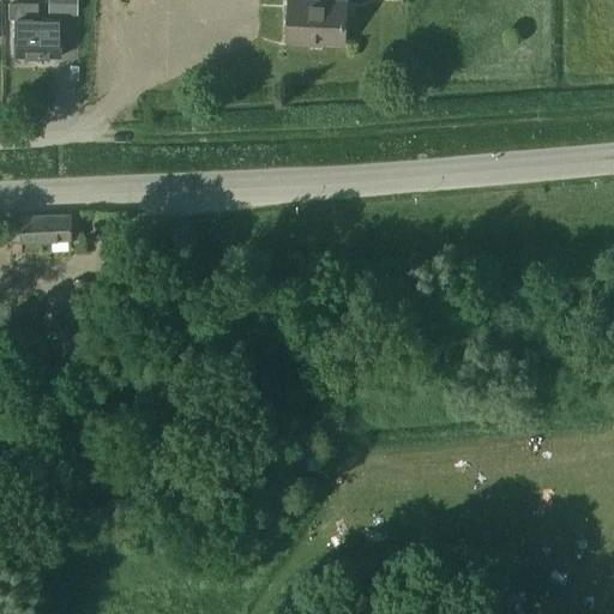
[(49,0),(49,12),(76,13),(76,0),(49,0)]
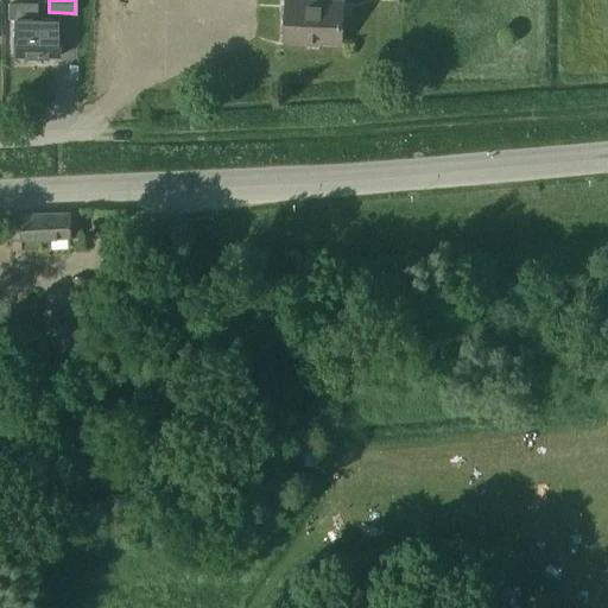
[(341,44),(341,0),(283,0),(283,42),(341,44)]
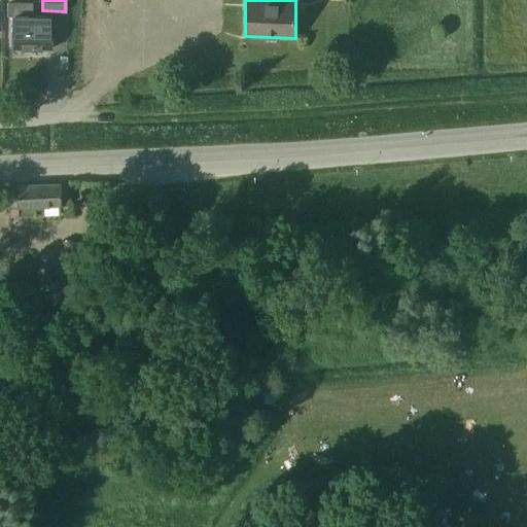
[(53,50),(54,16),(12,15),(11,49),(53,50)]
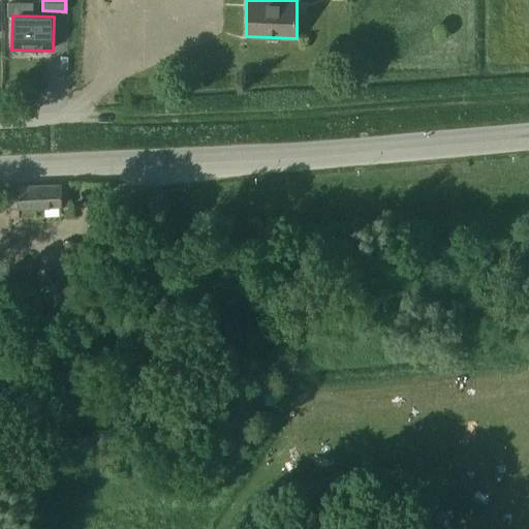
[(61,216),(70,216),(70,205),(69,184),(8,186),(9,217),(35,217),(35,207),(61,206),(61,216)]
